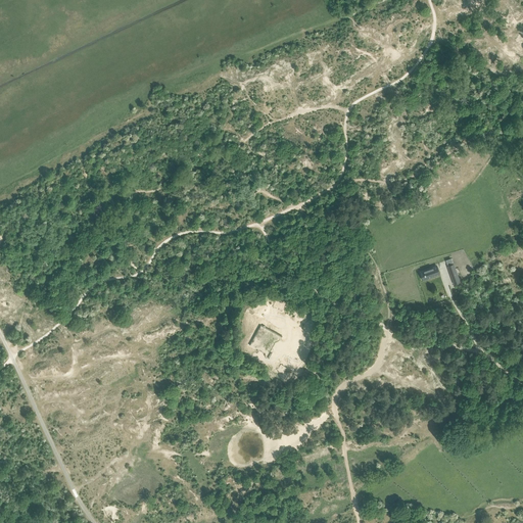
[(437,266),(424,271),(425,274),(424,274),(425,276),(427,279),(440,274),(437,266)]
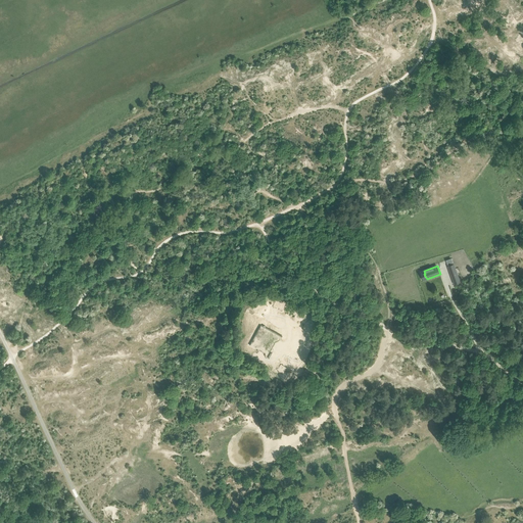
[(457,272),(450,274),(455,284),(461,282),(457,272)]
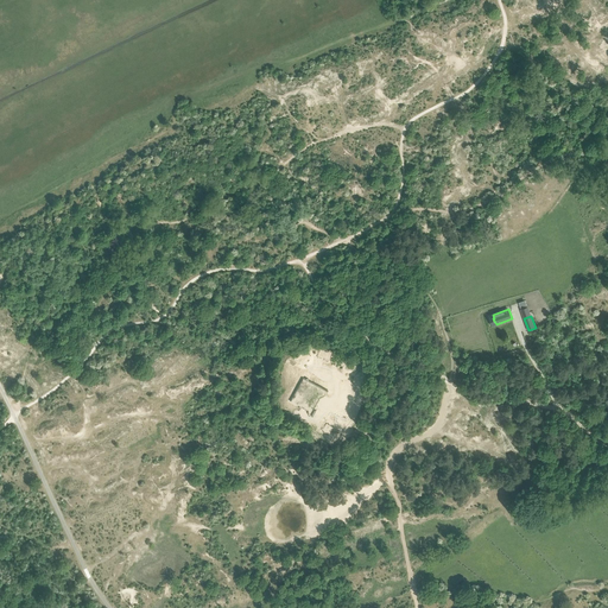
[(321,354),(322,342),(310,341),(309,353),(315,354),(321,354)]
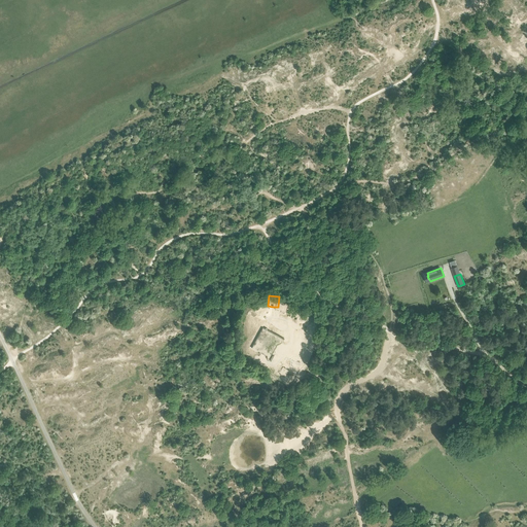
[(320,313),(307,310),(305,316),(304,320),(317,324),(320,313)]
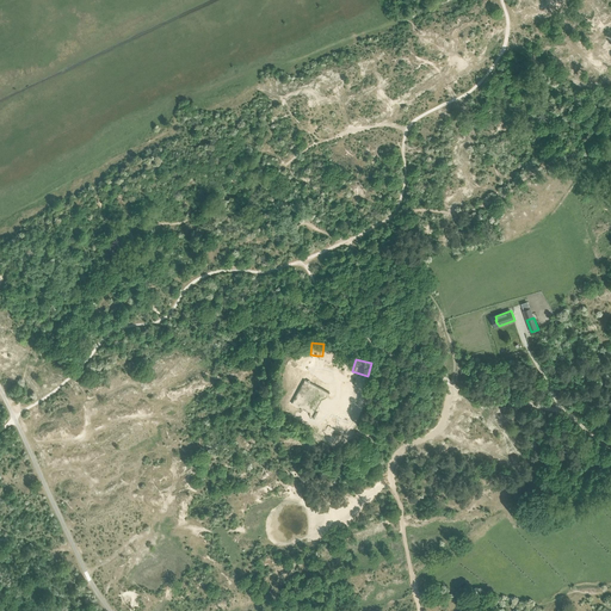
[(325,396),(325,395),(327,396),(328,396),(331,390),(306,377),(292,401),(310,411),(312,414),(314,415),(315,415),(316,415),(320,409),(318,408),(320,406),(321,403),(325,396)]
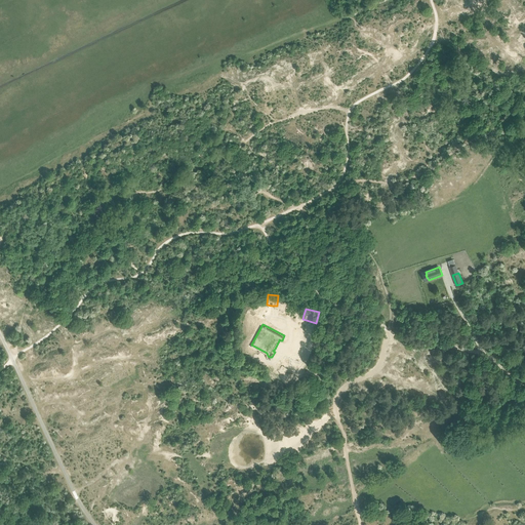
All buildings are outlined.
